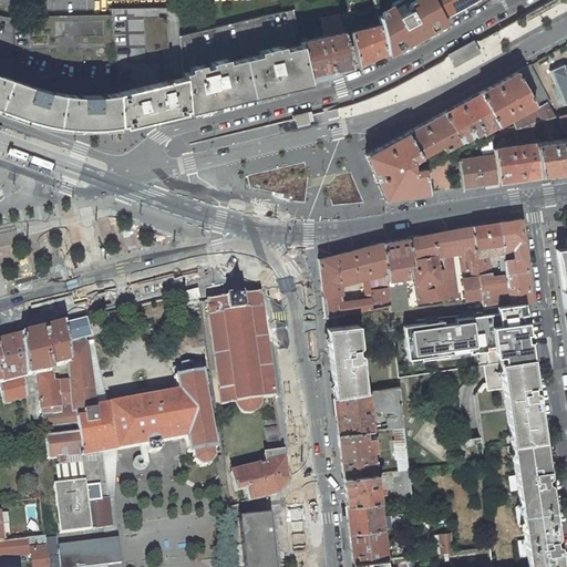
[(373,0),(385,53),(443,21),(441,17),(431,0),(373,0)]
